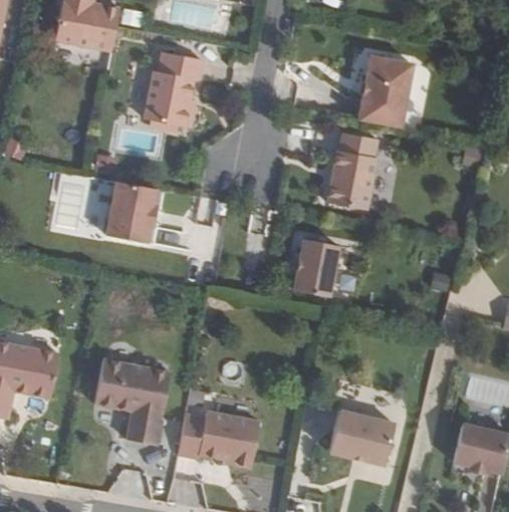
[(0,92),(2,93),(21,3),(3,0),(0,0),(0,92)]
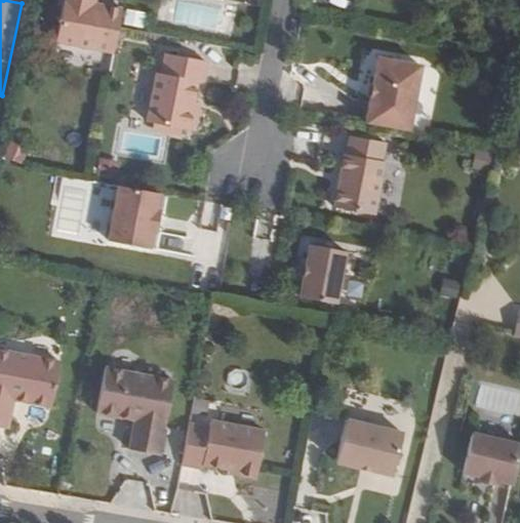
[(122,54),(131,10),(105,5),(93,4),(94,0),(73,0),(65,43),(122,54)]
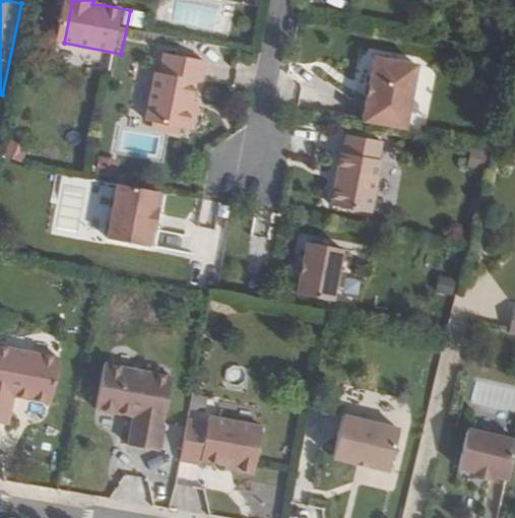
[(199,104),(203,84),(208,85),(212,64),(173,56),(170,72),(164,71),(154,124),(194,131),(199,104)]
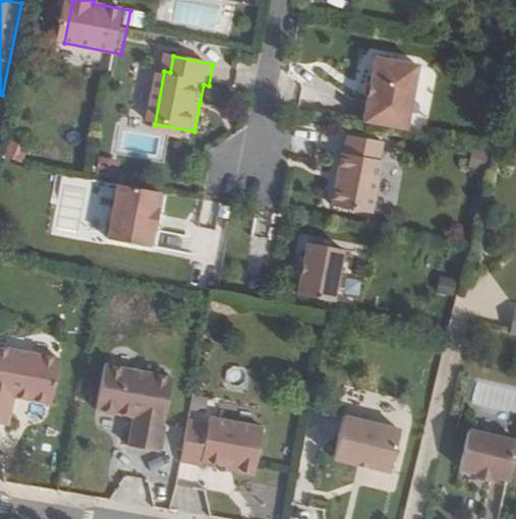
[(406,130),(417,66),(376,58),(364,123),(406,130)]
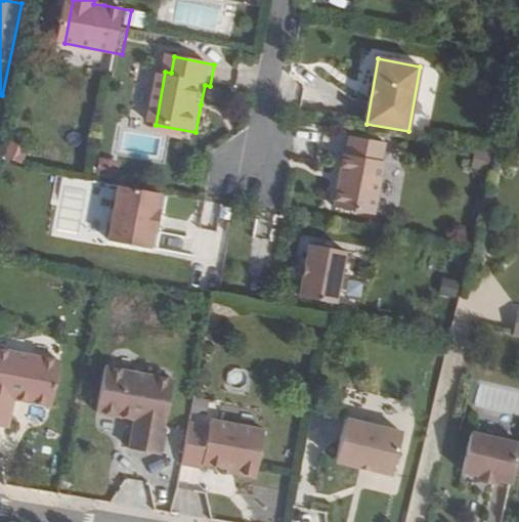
[(202,133),(207,106),(201,104),(196,132),(202,133)]
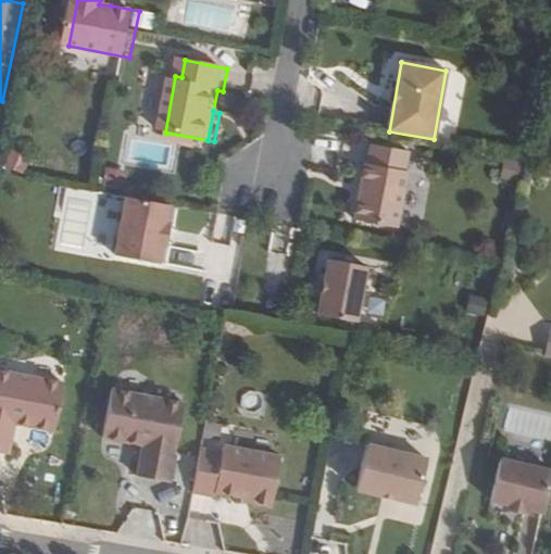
[(398,227),(408,171),(404,171),(408,150),(370,145),(367,164),(364,164),(354,221),(398,227)]
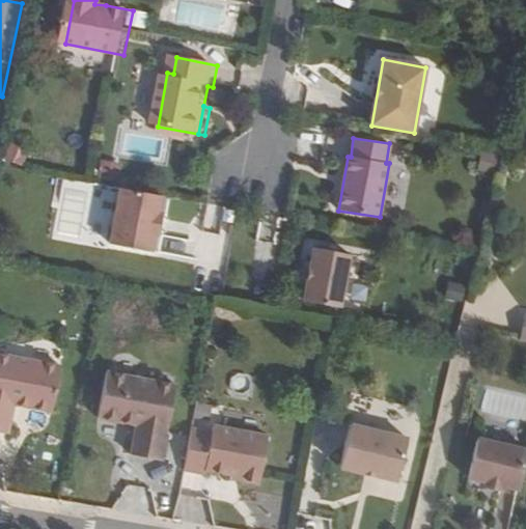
[(509,163),(515,143),(503,140),(499,161),(509,163)]
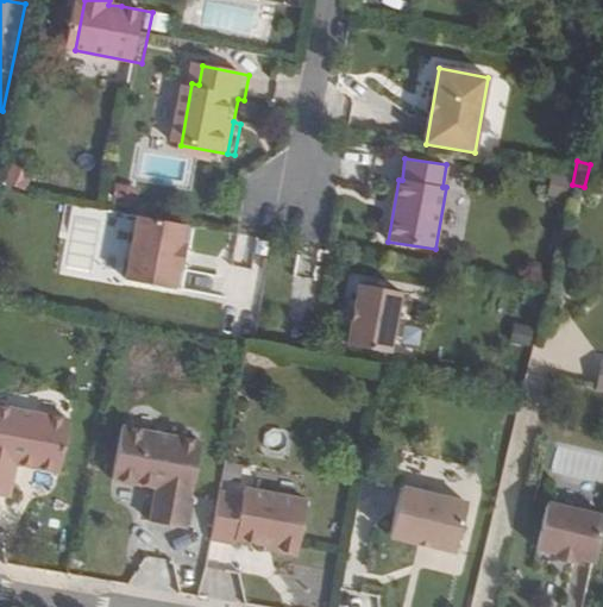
[(560,201),(564,180),(545,177),(541,199),(560,201)]
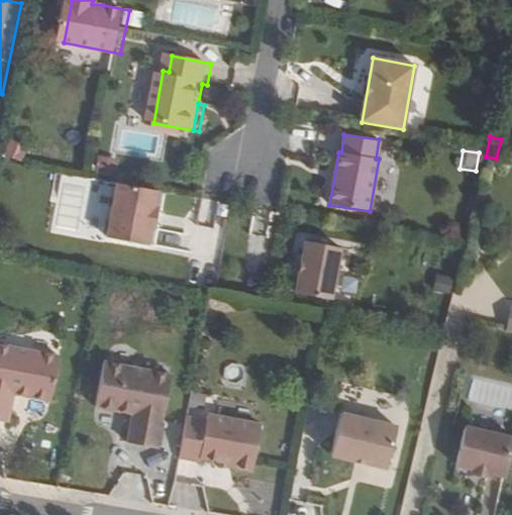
[(89,177),(103,179),(106,161),(92,158),(89,177)]
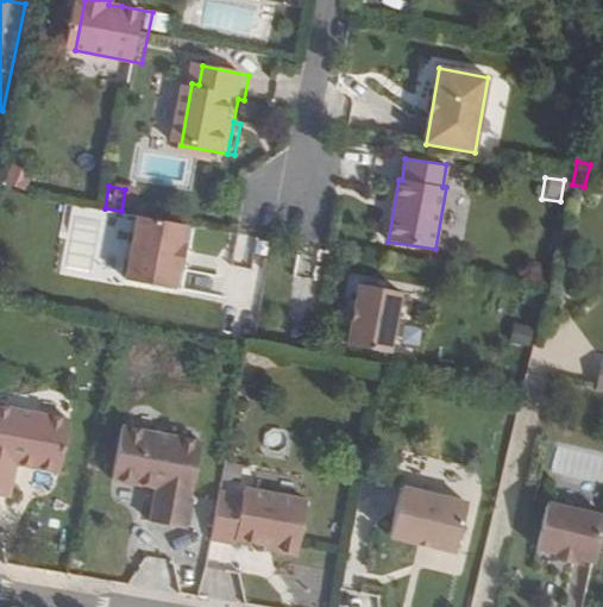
[(88,279),(92,212),(61,210),(57,277),(88,279)]
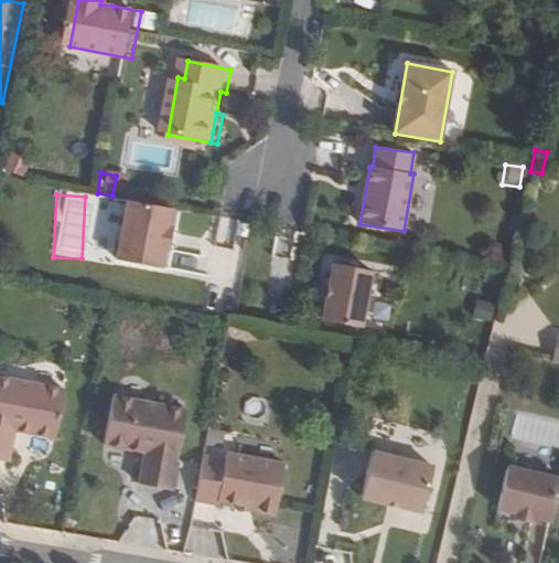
[(178,242),(181,225),(178,224),(181,209),(136,201),(126,258),(171,266),(175,242),(178,242)]
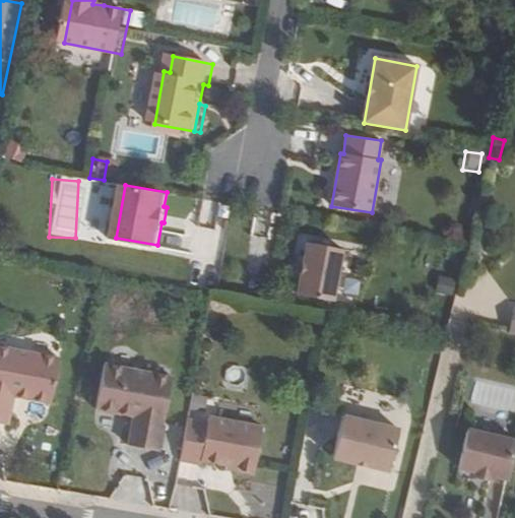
[(334,298),(342,245),(308,240),(298,293),(334,298)]
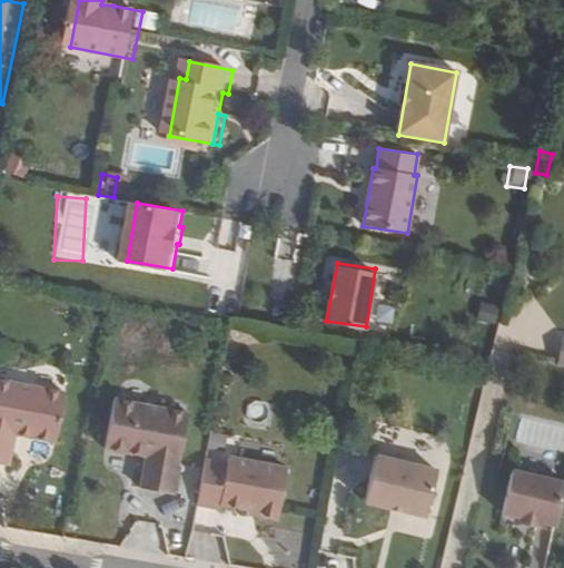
[(384,327),(387,310),(370,306),(367,324),(384,327)]
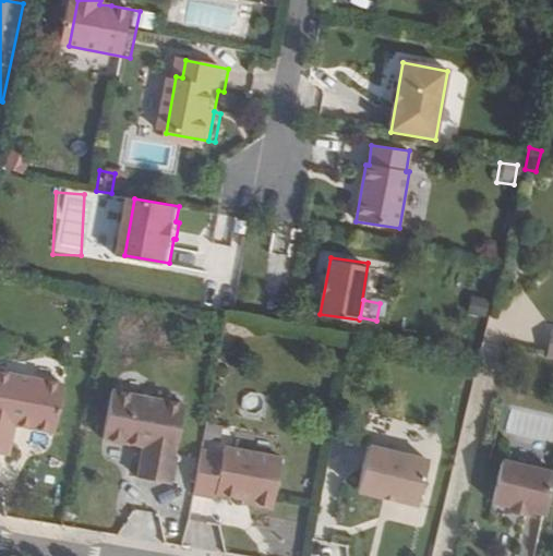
[(537,360),(552,363),(552,329),(545,327),(537,360)]
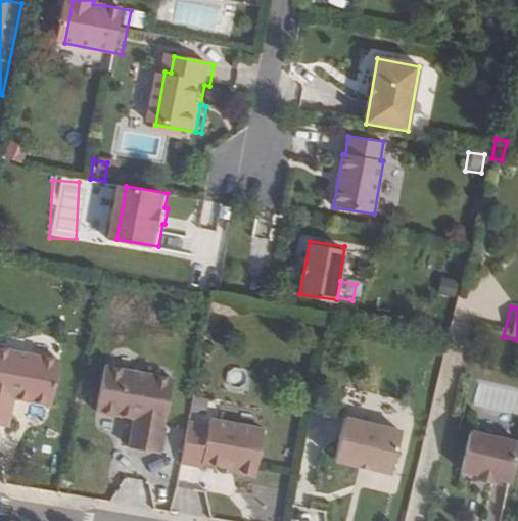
[(59,398),(69,351),(1,336),(0,341),(0,414),(15,418),(22,384),(38,387),(36,393),(59,398)]
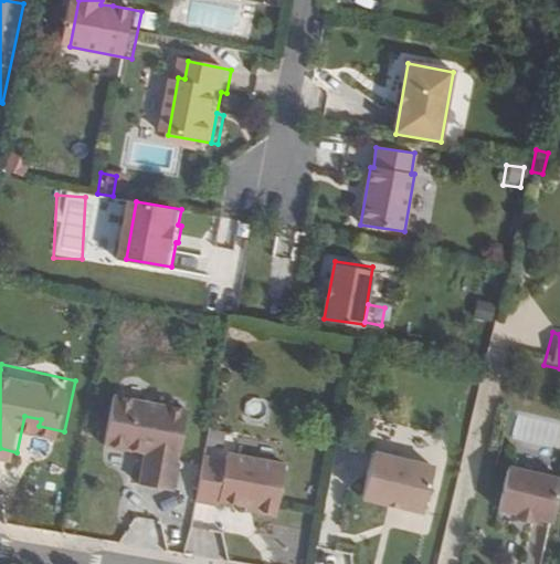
[(171,486),(189,405),(115,388),(104,440),(129,445),(131,439),(147,442),(146,448),(139,480),(171,486)]
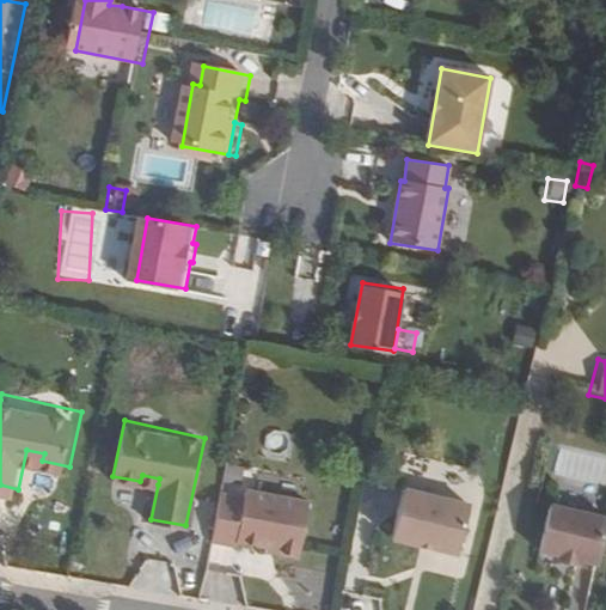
[(300,550),(310,505),(249,493),(249,495),(224,490),(214,538),(238,543),(239,538),(251,541),(263,543),(283,551),(295,555),(300,550)]
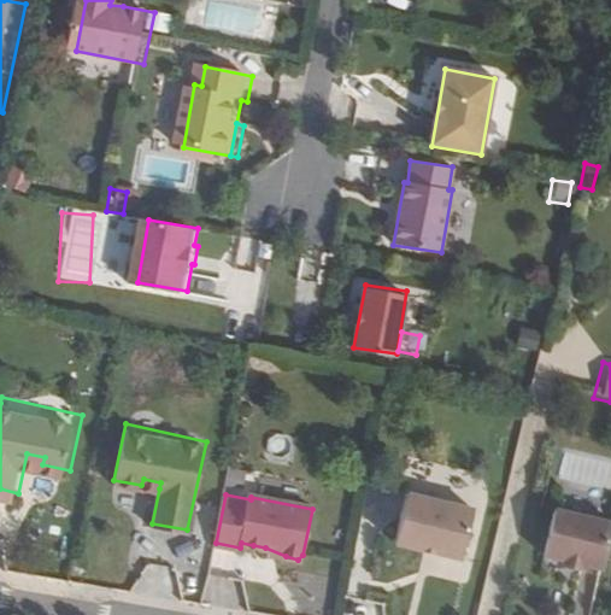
[(592,575),(600,528),(544,515),(533,562),(552,566),(551,572),(571,577),(573,570),(592,575)]
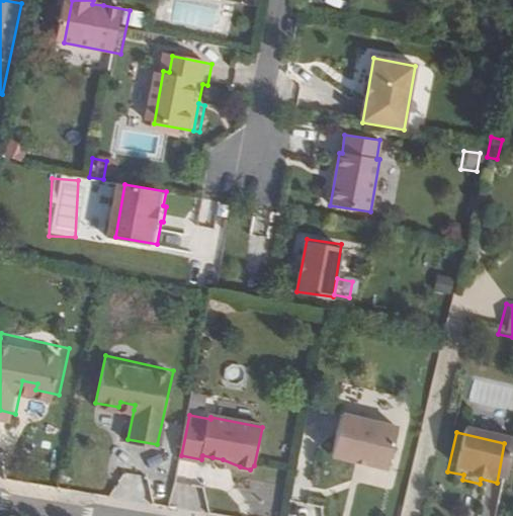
[(377,497),(387,454),(331,442),(322,486),(377,497)]
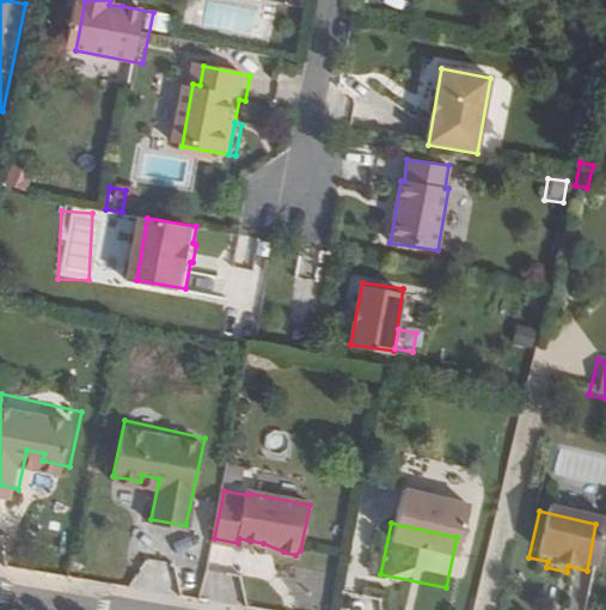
[(283,551),(263,543),(251,541),(251,546),(283,551)]
